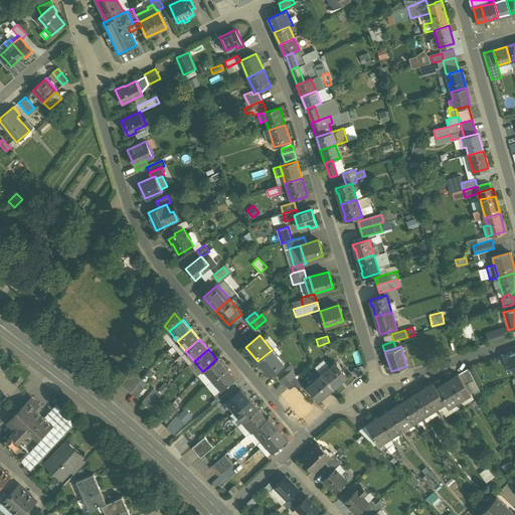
[(272,350),(258,361),(270,375),(284,364),(272,350)]
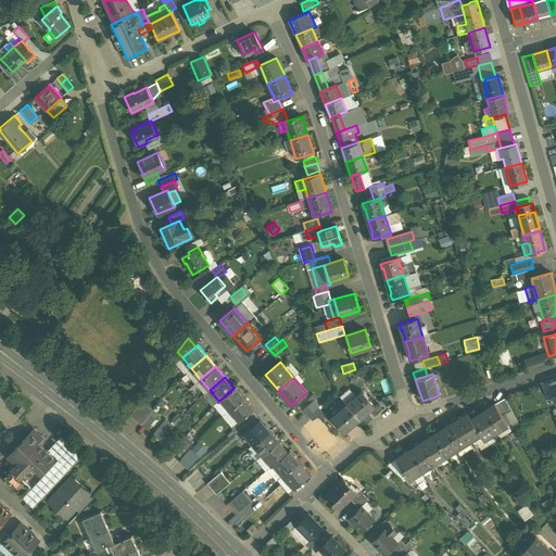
[(234,388),(220,400),(229,411),(245,397),(236,387),(234,388)]
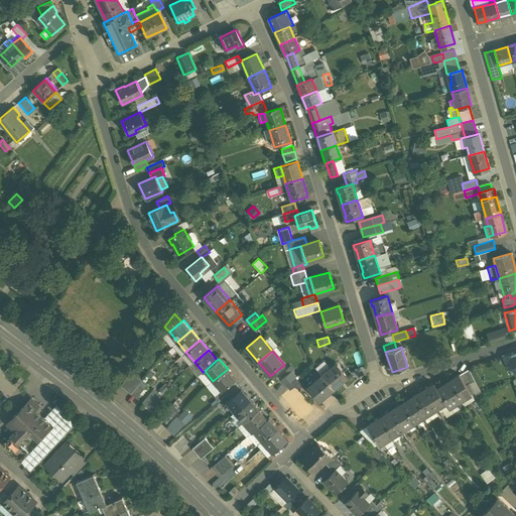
[(348,377),(336,363),(323,375),(334,389),(348,377)]
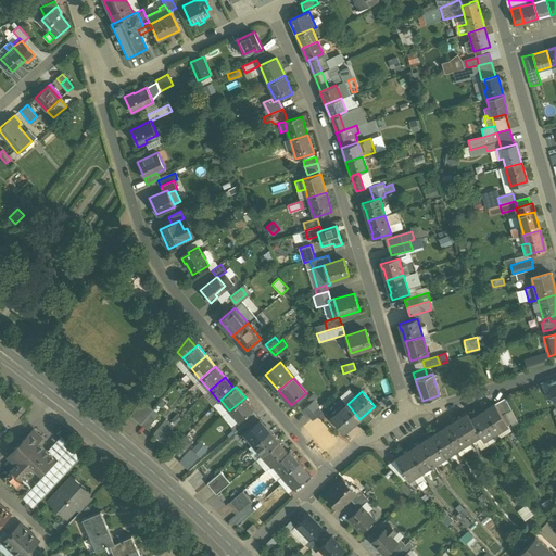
[(245,397),(229,411),(239,421),(253,409),(254,408),(245,397)]
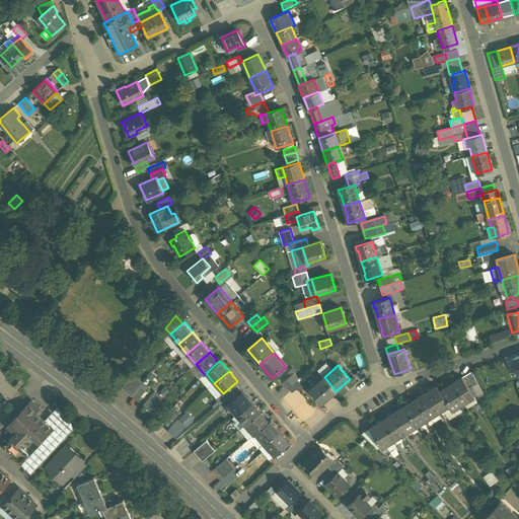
[(470,371),(465,374),(470,384),(471,385),(476,382),(470,371)]
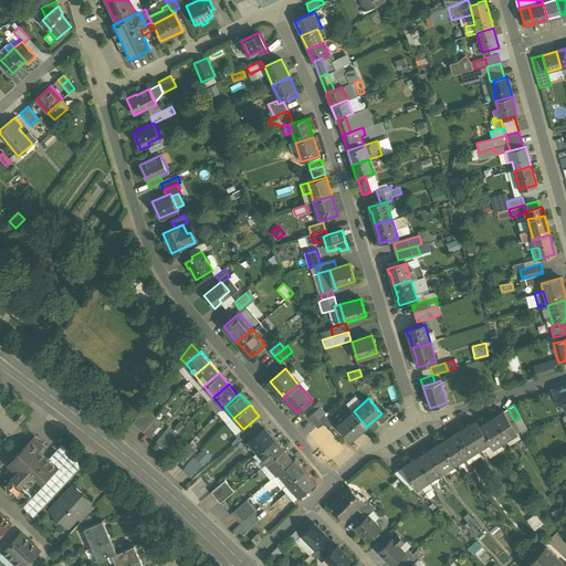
[(150,437),(163,420),(145,406),(132,422),(150,437)]
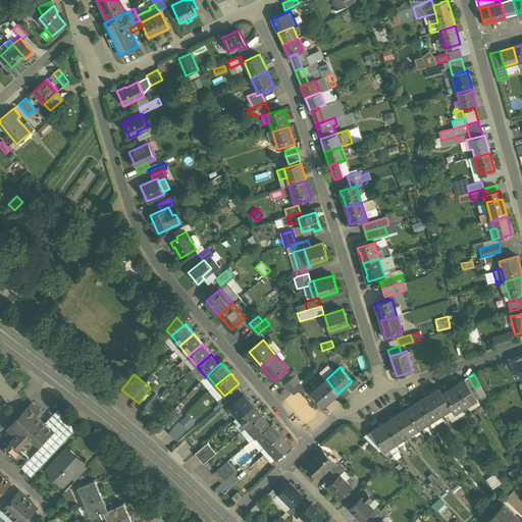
[(295,375),(284,384),(290,389),(298,382),(300,381),(295,375)]
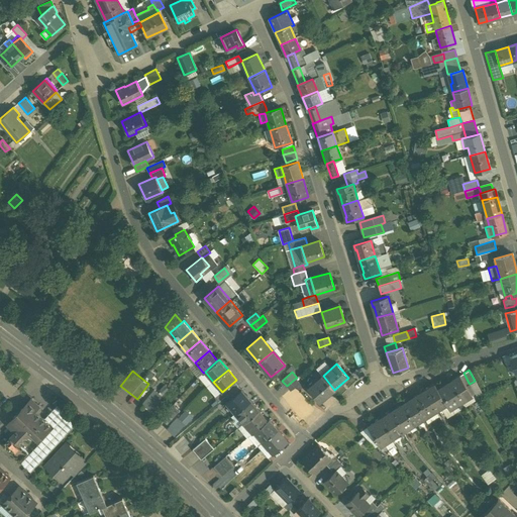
[(469,383),(463,373),(459,376),(466,385),(469,383)]
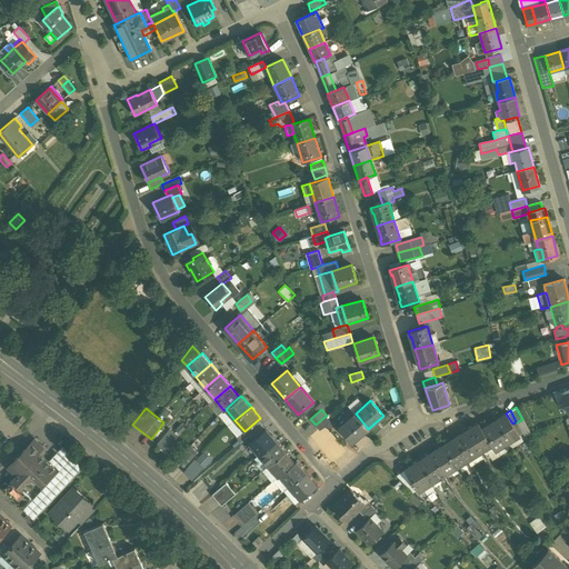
[(506,413),(506,412),(493,420),(505,439),(507,441),(513,437),(512,433),(517,431),(512,423),(506,413)]
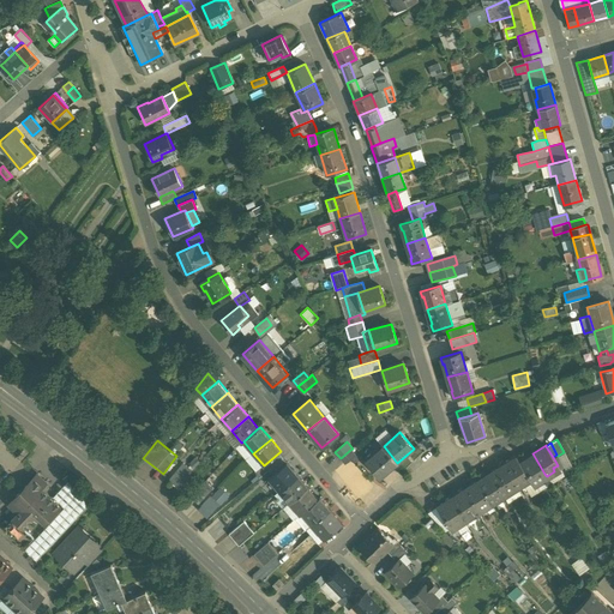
[(397,463),(384,446),(366,462),(379,477),(397,463)]
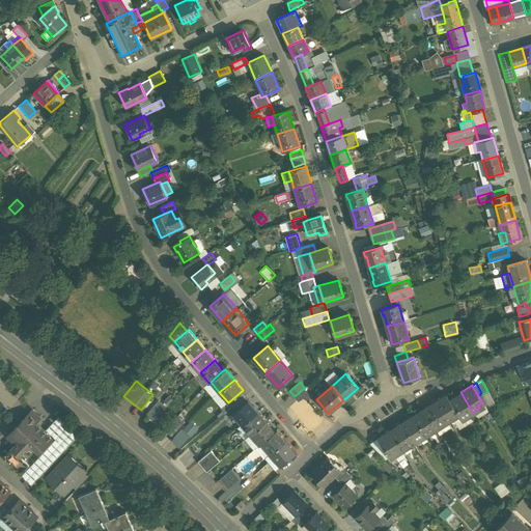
[(303,389),(295,396),(299,401),(301,399),(307,394),(303,389)]
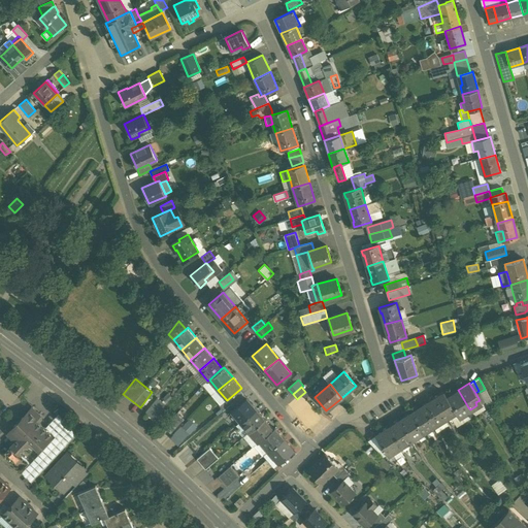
[(240,389),(227,400),(231,404),(243,394),(240,389)]
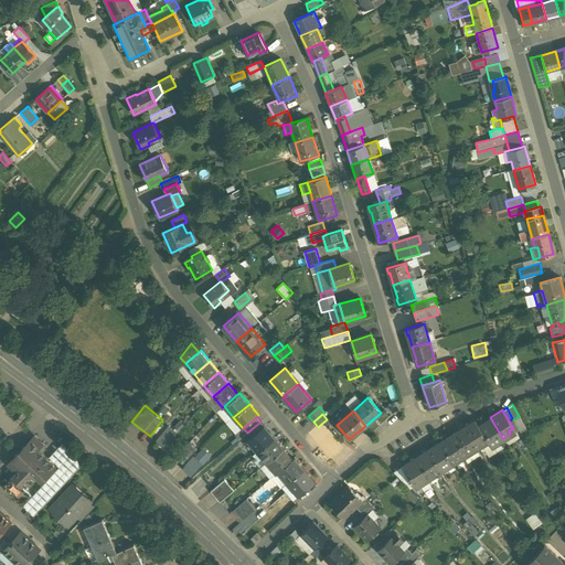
[(486,420),(478,425),(486,438),(491,446),(498,441),(497,438),(501,436),(490,417),(486,420)]
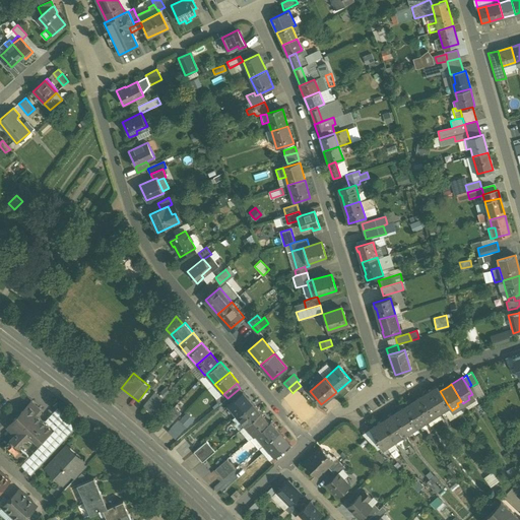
[(438,389),(437,386),(426,393),(436,410),(438,413),(445,408),(443,405),(447,403),(440,391),(438,389)]
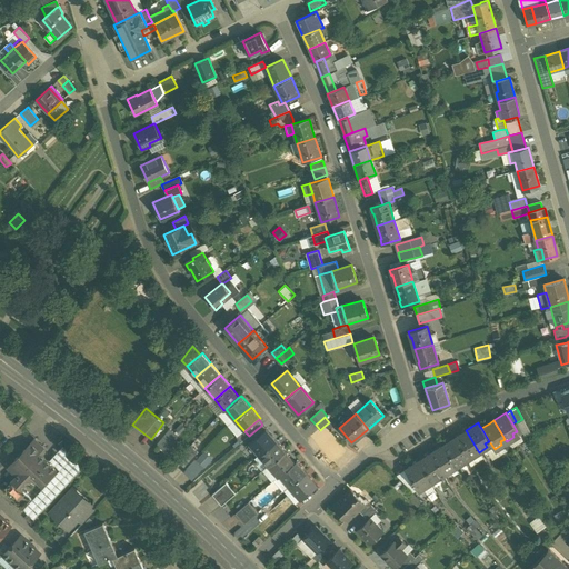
[(262,425),(249,436),(252,440),(267,429),(262,425)]
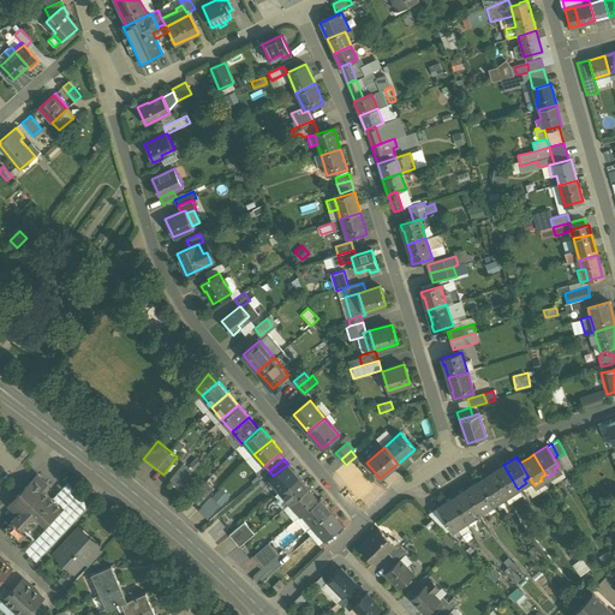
[(183,490),(196,472),(183,461),(169,479),(183,490)]
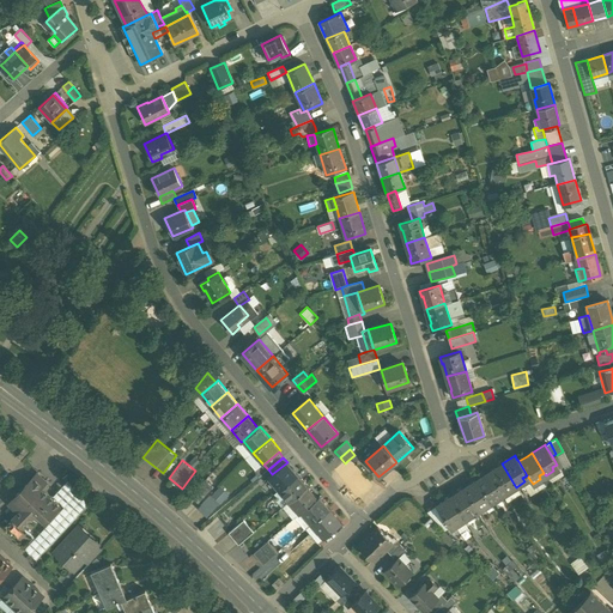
[(368,486),(347,461),(337,471),(357,496),(368,486)]
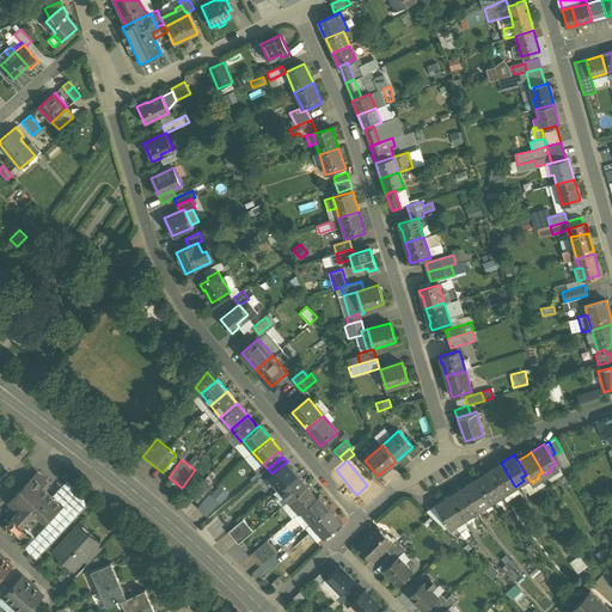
[(271,473),(268,477),(279,489),(298,473),(287,461),(271,473)]
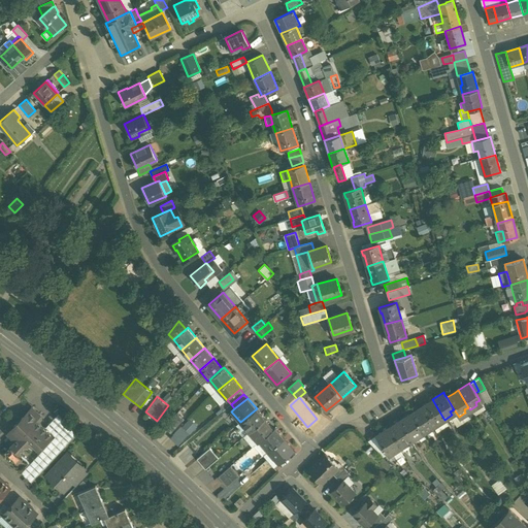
[(442,417),(432,399),(421,406),(430,421),(431,424),(433,426),(440,422),(438,419),(442,417)]
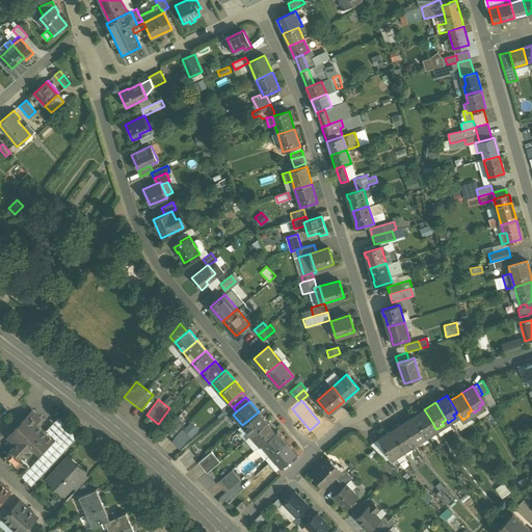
[(433,424),(424,409),(413,417),(423,434),(425,436),(432,432),(430,429),(434,427),(433,424)]
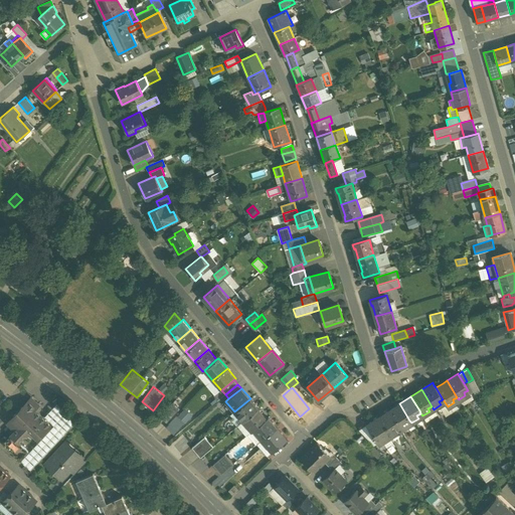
[(250,398),(234,411),(239,417),(241,415),(245,420),(259,408),(250,398)]
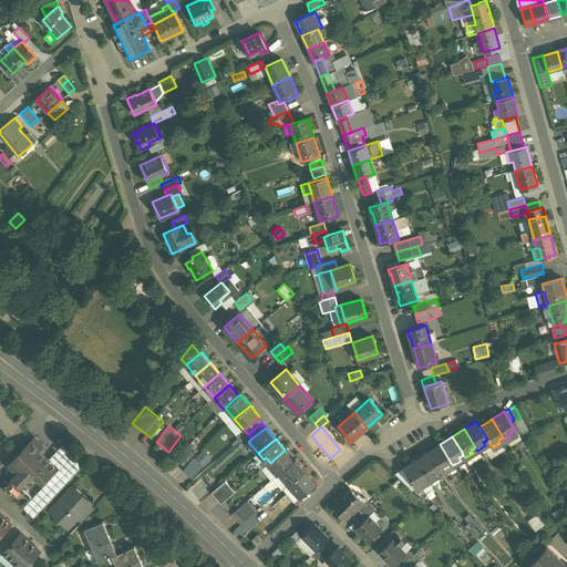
[(30,442),(10,464),(10,466),(17,473),(38,452),(40,449),(32,442),(30,442)]
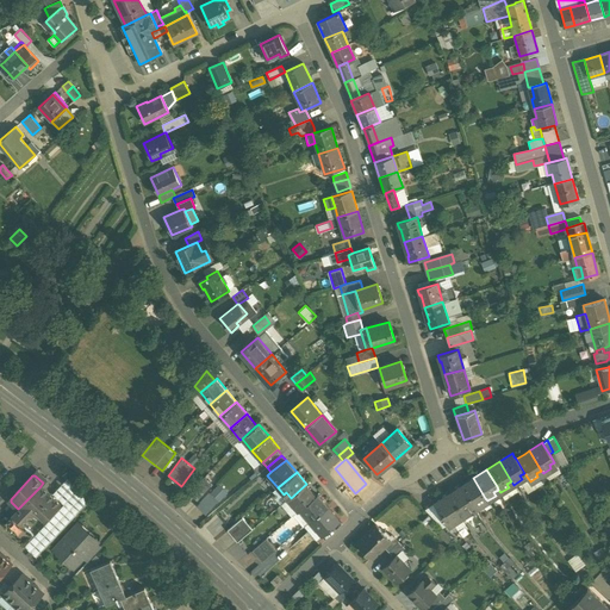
[(191,495),(197,500),(212,483),(206,477),(191,495)]
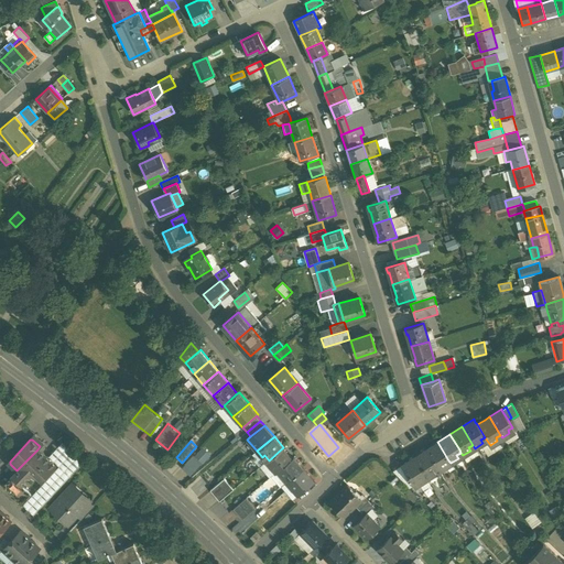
[(83,462),(62,442),(49,456),(60,466),(60,465),(69,475),(83,462)]
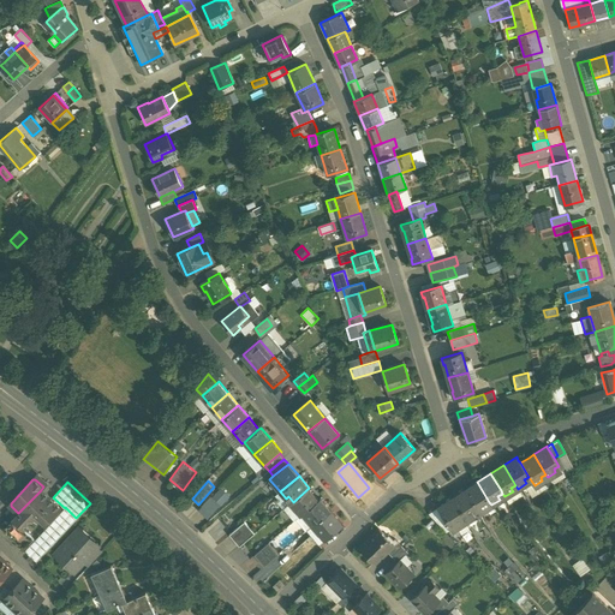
[(489,502),(477,482),(464,490),(476,511),(478,513),(487,508),(484,505),(489,502)]
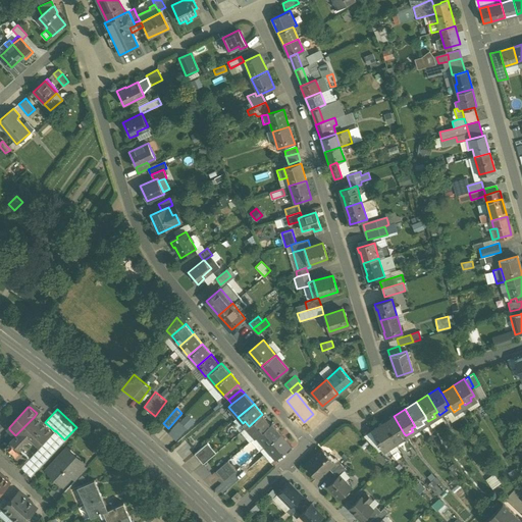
[(187,412),(168,432),(177,440),(196,421),(187,412)]
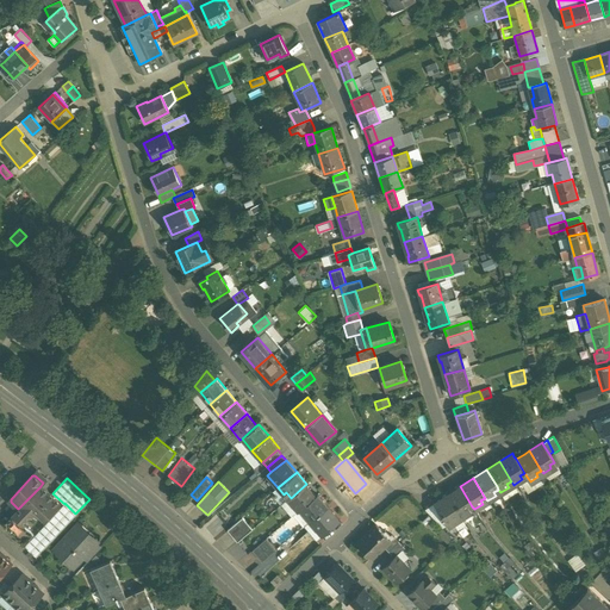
[(291,498),(288,499),(298,511),(300,510),(317,496),(306,484),(291,498)]
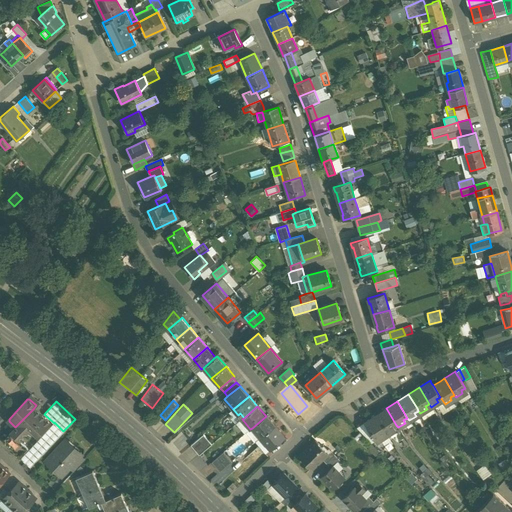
[(50,423),(34,408),(15,427),(10,432),(19,440),(28,431),(27,431),(27,429),(29,427),(33,431),(38,435),(50,423)]
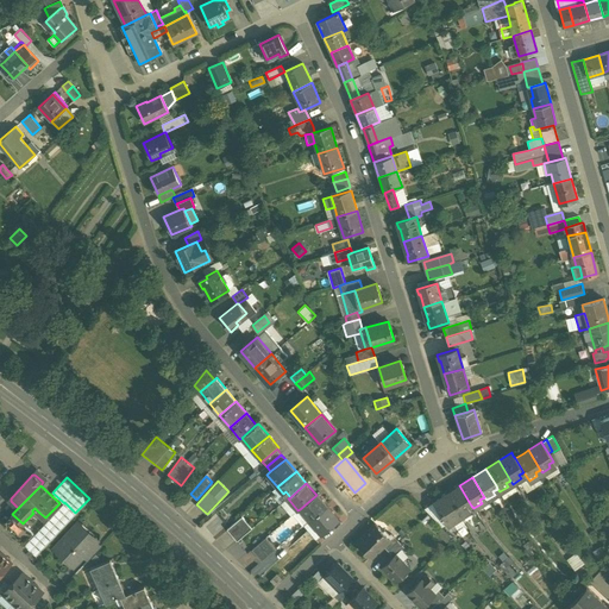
[(471,506),(459,485),(446,494),(458,514),(460,518),(469,512),(466,508),(471,506)]
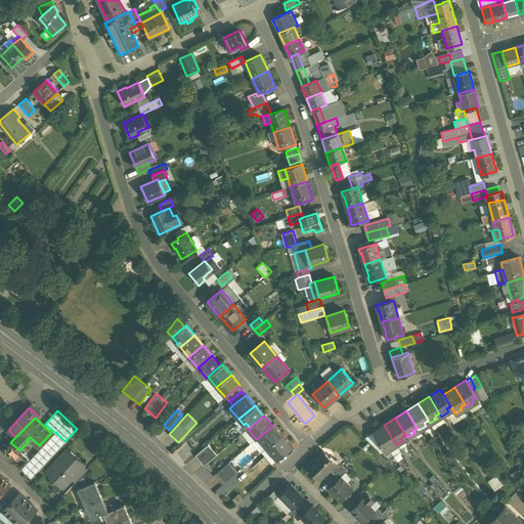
[(244,425),(238,419),(235,423),(237,425),(235,426),(236,428),(242,434),(248,429),(250,428),(246,423),(244,425)]
